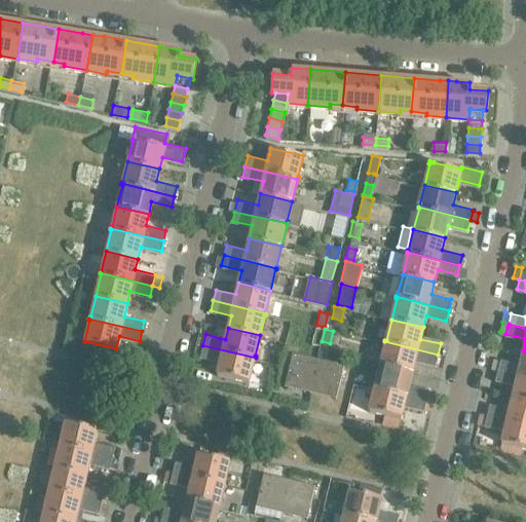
[(385,343),(380,364),(412,372),(415,360),(436,364),(438,355),(384,341),(384,342),(385,343)]
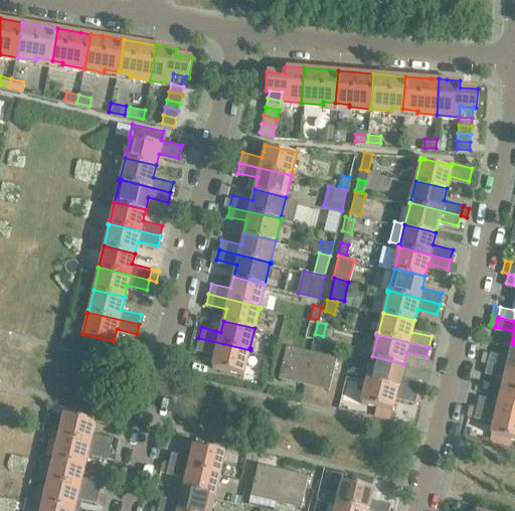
[(250,350),(198,338),(196,347),(215,352),(212,365),(243,372),(248,351),(250,351),(250,350)]
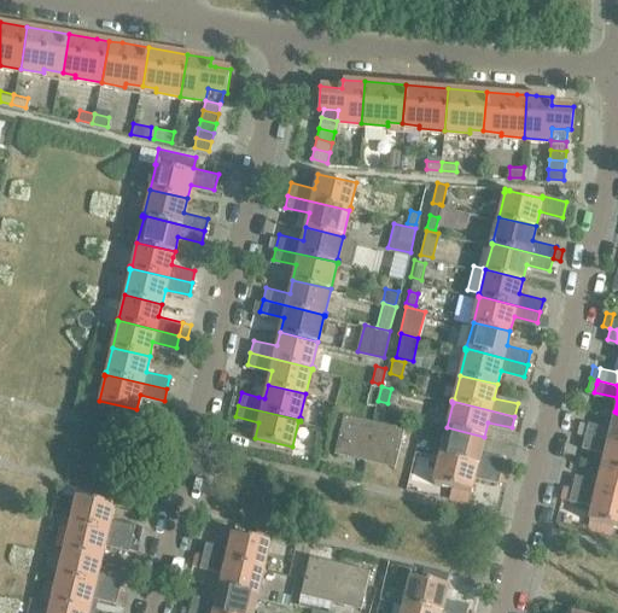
[(612,426),(606,424),(588,420),(584,433),(617,441),(617,413),(614,412),(612,426)]
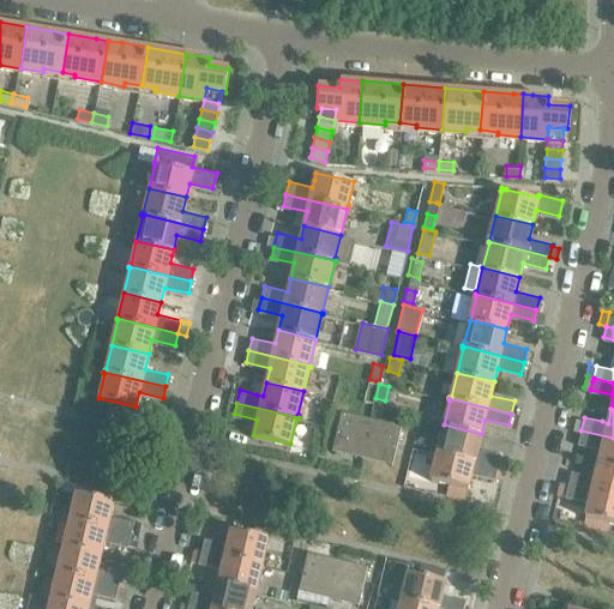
[(342,410),(333,444),(363,451),(371,417),(342,410)]
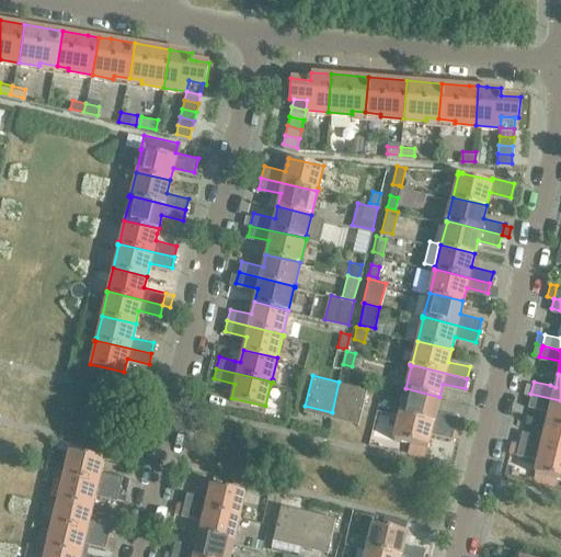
[(332,412),(359,419),(367,388),(339,382),(332,412)]
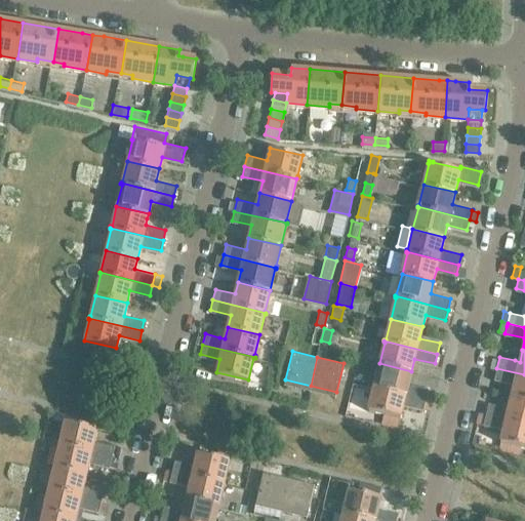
[(373,384),(373,385),(426,398),(429,388),(408,383),(411,371),(379,363),(374,385),(373,384)]
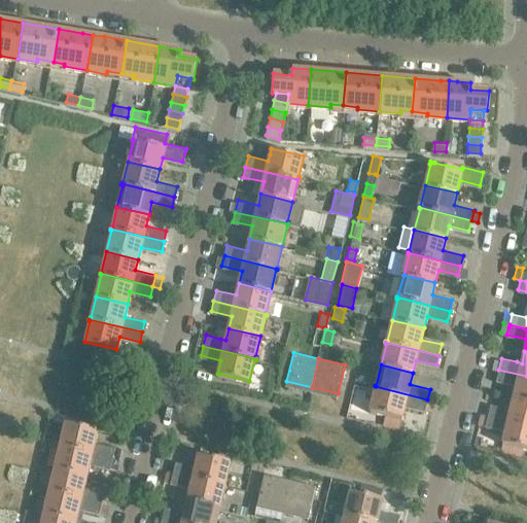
[(496,379),(511,383),(516,384),(514,396),(526,399),(526,376),(498,370),(496,379)]
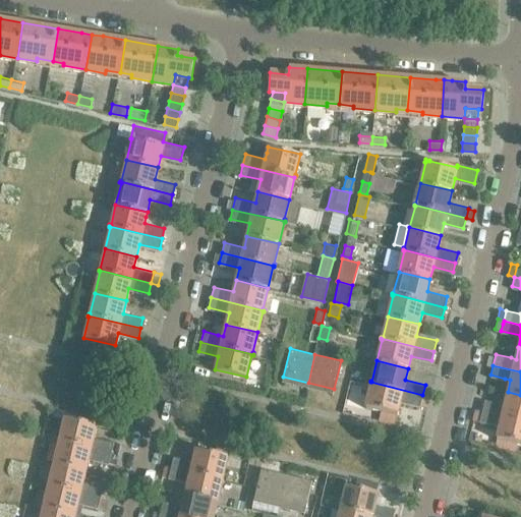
[(422,395),(370,382),(369,384),(370,384),(365,405),(381,409),(397,413),(400,400),(420,405),(422,395)]
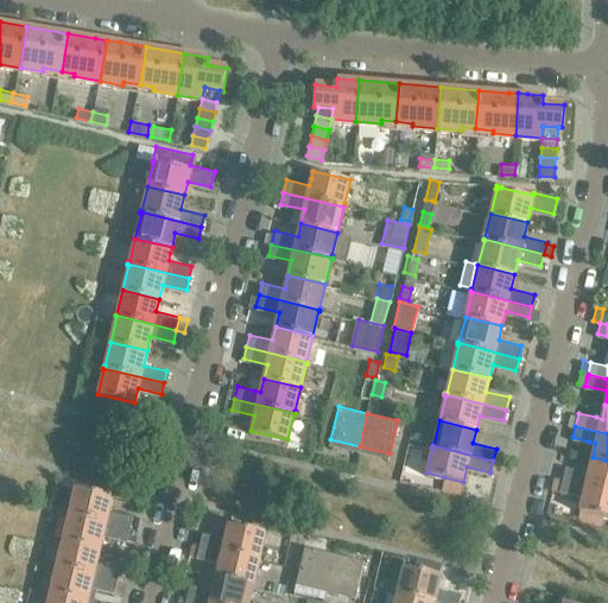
[(607,461),(593,457),(590,464),(589,470),(565,464),(562,477),(607,488),(607,461)]
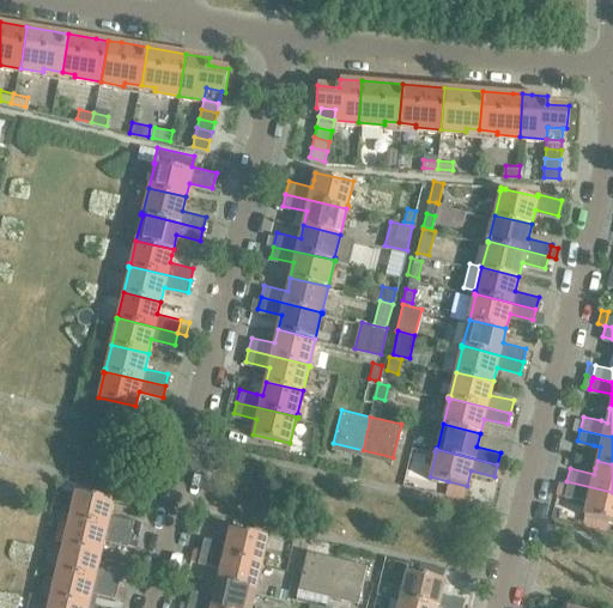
[(60,487),(77,490),(74,481),(62,479),(60,487)]
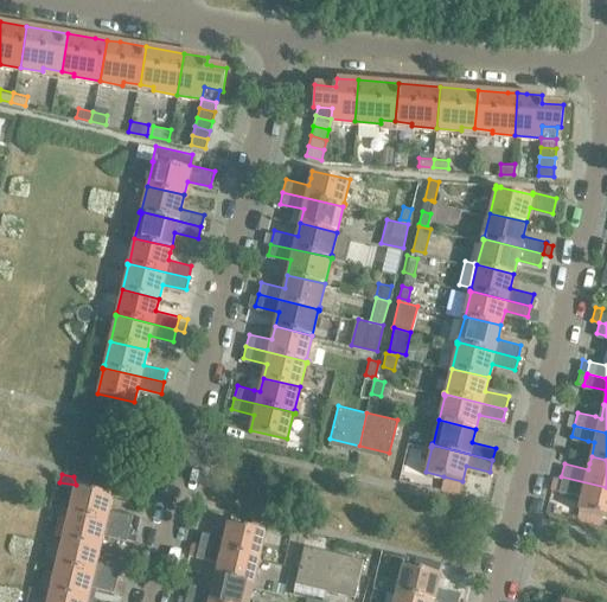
[(554,475),(551,486),(558,488),(561,476),(554,475)]
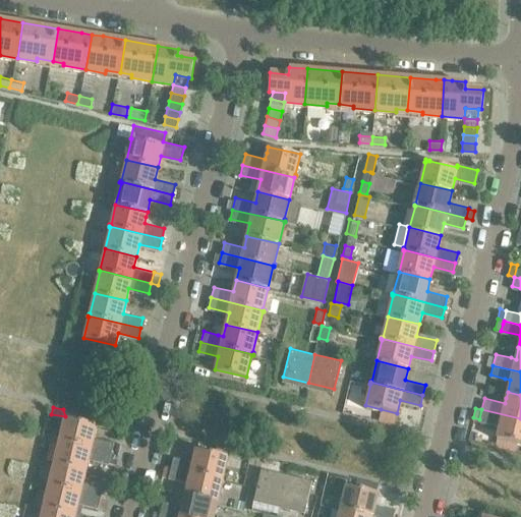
[(394,423),(397,413),(381,409),(378,419),(394,423)]
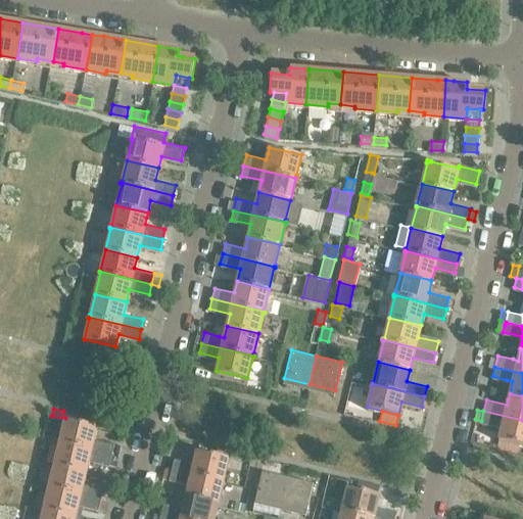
[(522,420),(483,411),(481,421),(502,426),(498,438),(522,443),(522,420)]
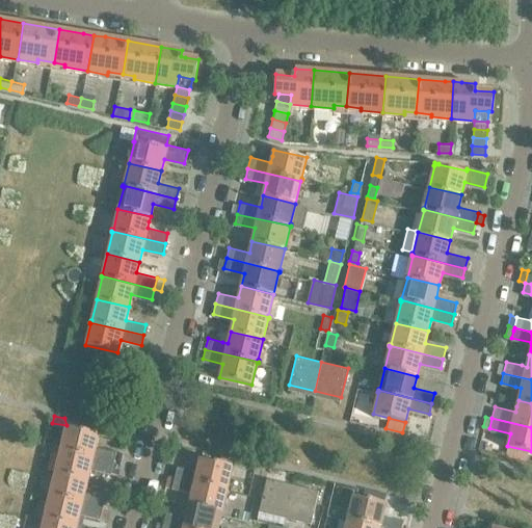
[(115,451),(96,447),(99,433),(67,425),(61,448),(60,447),(59,448),(113,462),(115,451)]
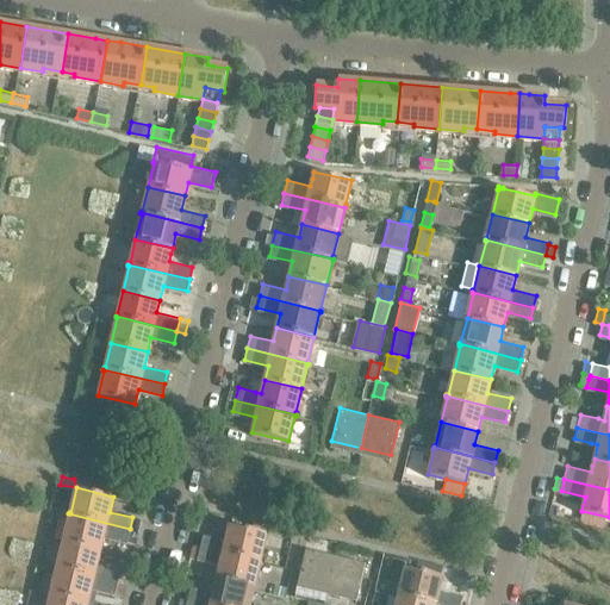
[(130,529),(68,513),(68,515),(69,516),(63,541),(100,550),(104,536),(126,542),(130,529)]
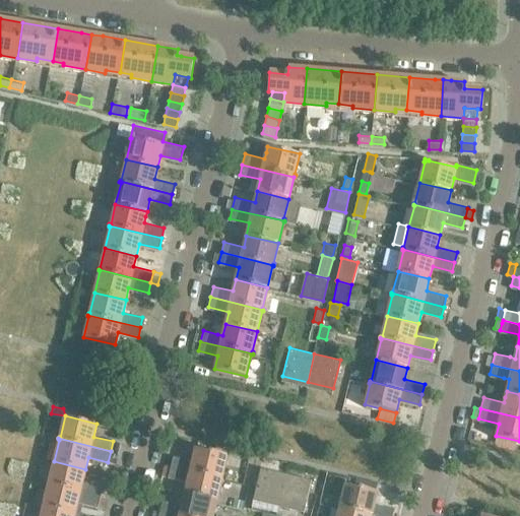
[(173,455),(170,465),(222,478),(222,476),(221,476),(226,455),(195,447),(192,460),(173,455)]
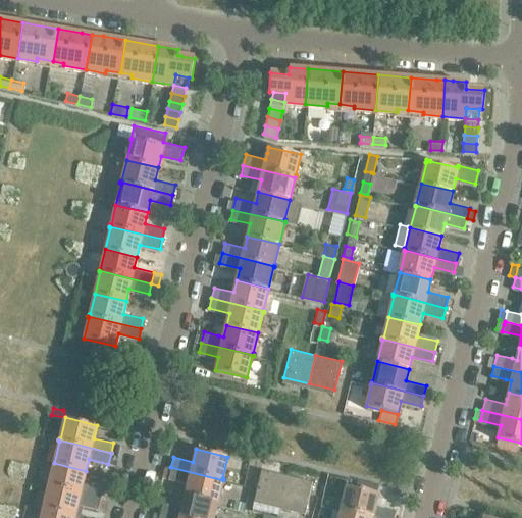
[(115,465),(117,455),(111,453),(108,464),(115,465)]
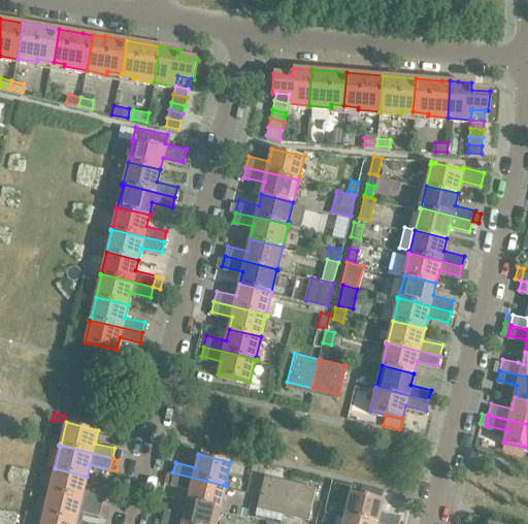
[(87,477),(55,468),(50,490),(48,489),(47,491),(101,504),(104,493),(85,488),(86,483),(87,477)]
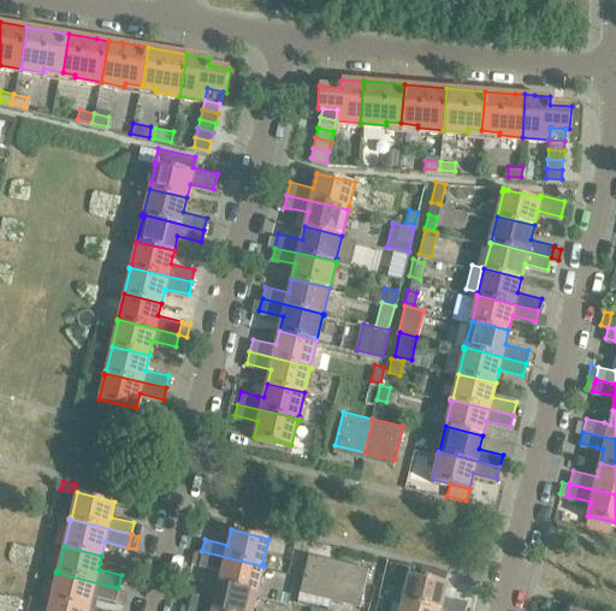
[(194,550),(191,561),(199,563),(201,551),(194,550)]
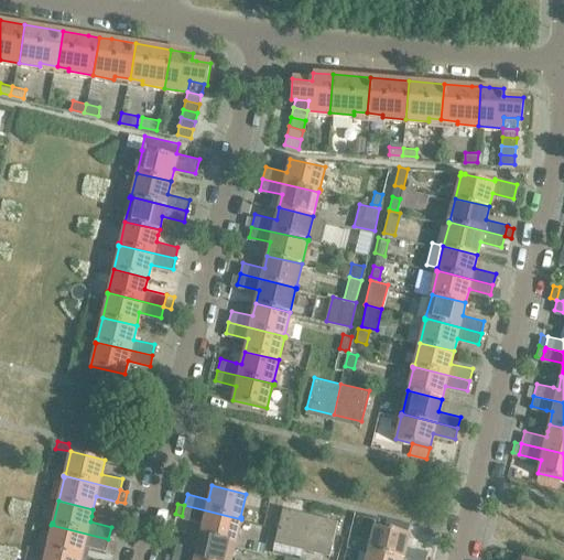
[(184,505),(182,516),(204,521),(201,536),(234,544),(239,519),(241,520),(241,519),(184,505)]
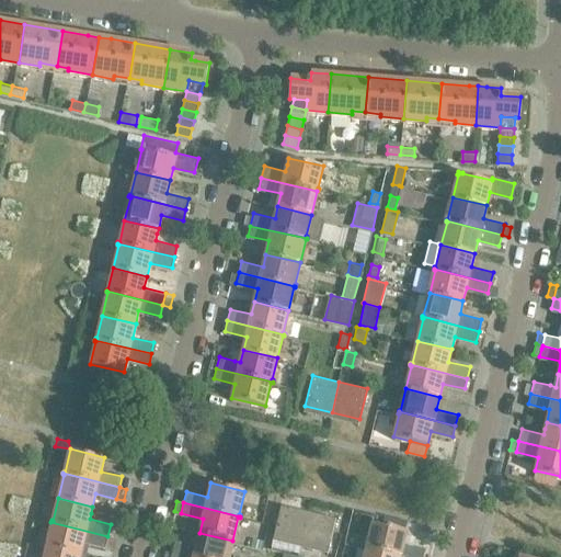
[(301,540),(308,509),(281,502),(274,533),(301,540)]
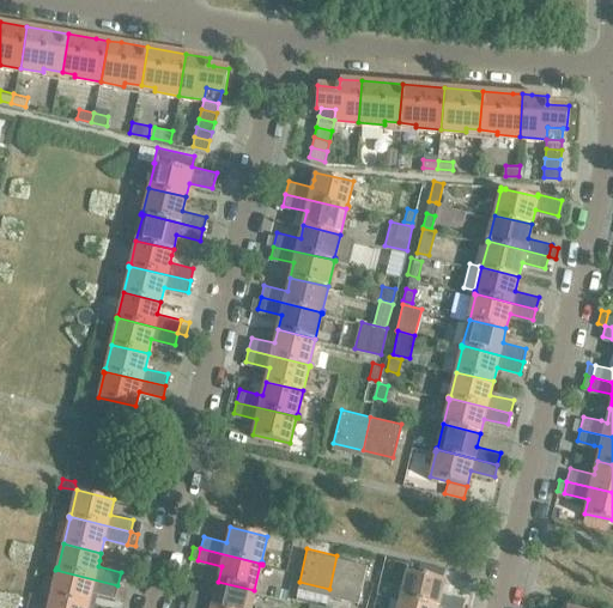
[(337,555),(329,589),(359,596),(366,563),(337,555)]
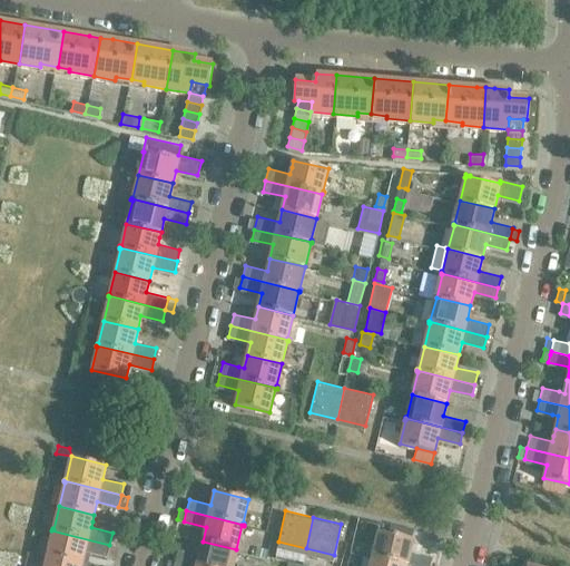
[(47,555),(82,563),(86,549),(107,555),(109,545),(51,530),(51,532),(52,532),(47,555)]
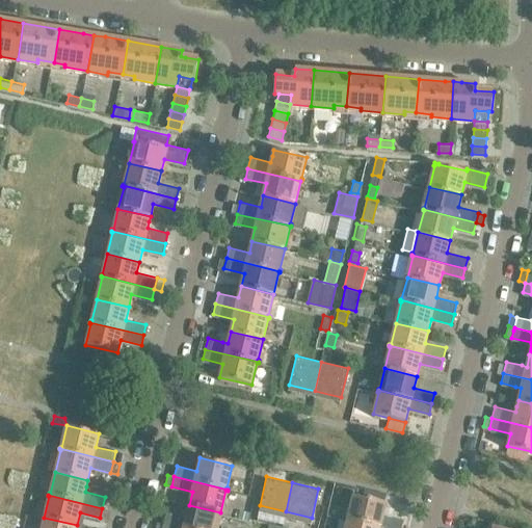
[(347,517),(346,518),(390,527),(400,527),(403,520),(382,515),(386,502),(353,495),(348,517),(347,517)]
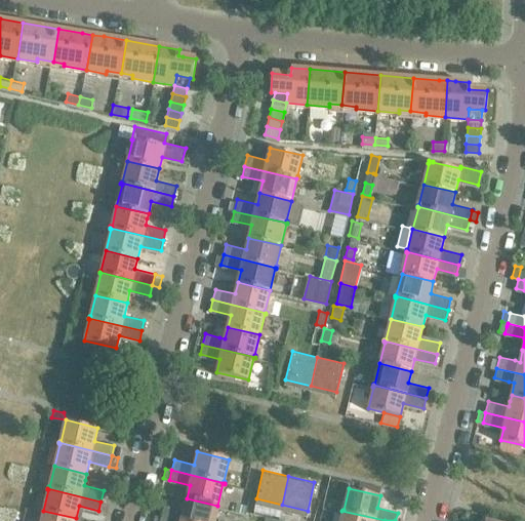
[(164,504),(161,515),(186,520),(213,520),(217,506),(187,498),(185,503),(184,509),(179,508),(164,504)]
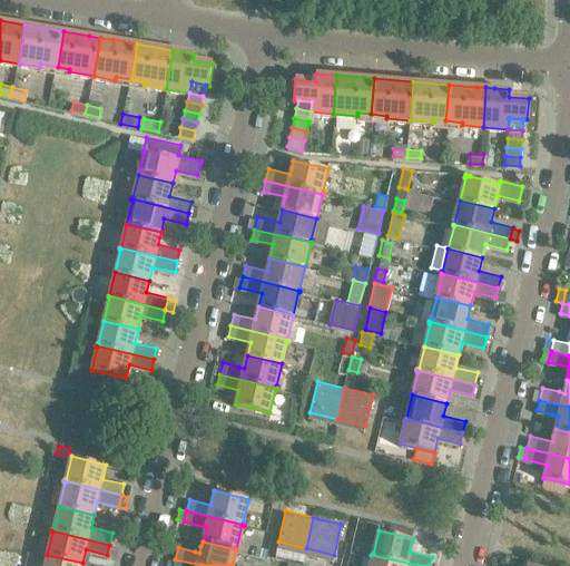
[(109,545),(107,555),(115,557),(117,546),(109,545)]
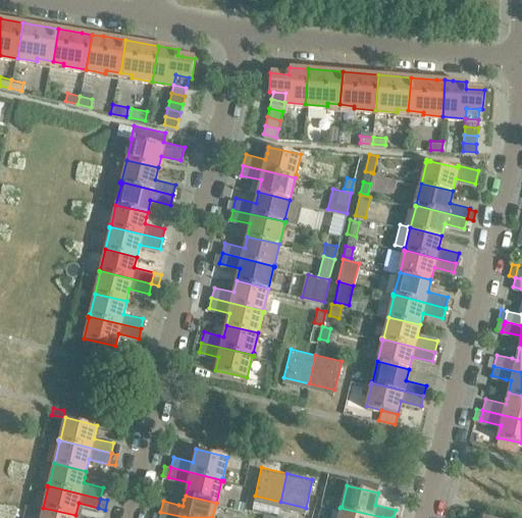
[(232,507),(243,509),(245,501),(235,499),(232,507)]
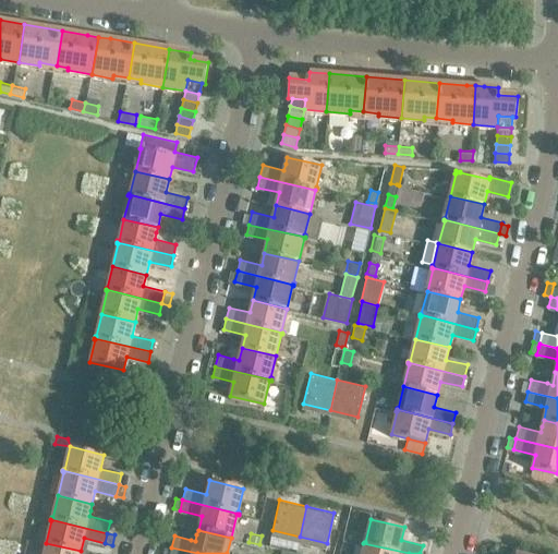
[(80,553),(81,551),(46,543),(43,553),(80,553)]
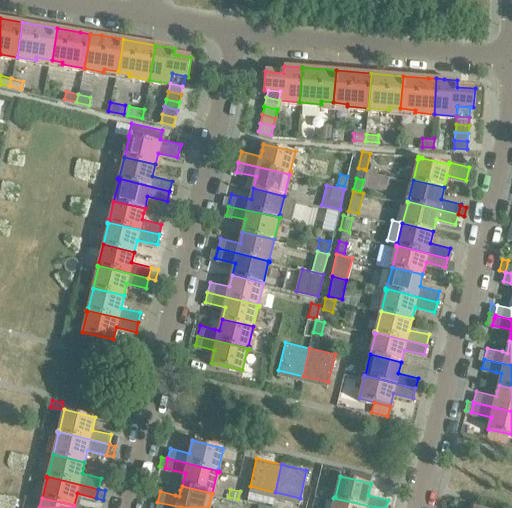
[(334,499),(332,507),(375,507),(333,498),(333,499),(334,499)]
